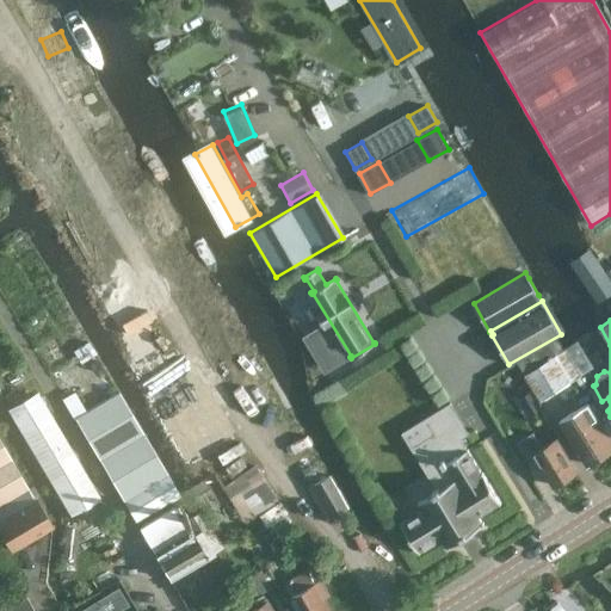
[(523,376),(539,402),(579,377),(563,350),(523,376)]
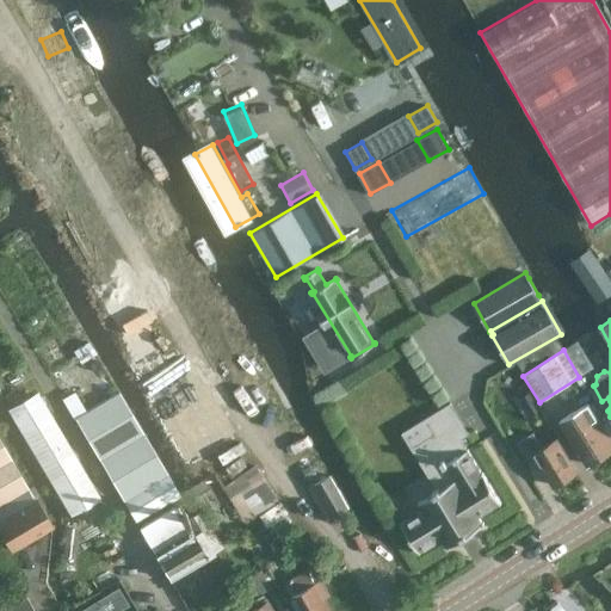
[(74,419),(122,501),(135,523),(179,497),(167,474),(118,392),(74,419)]
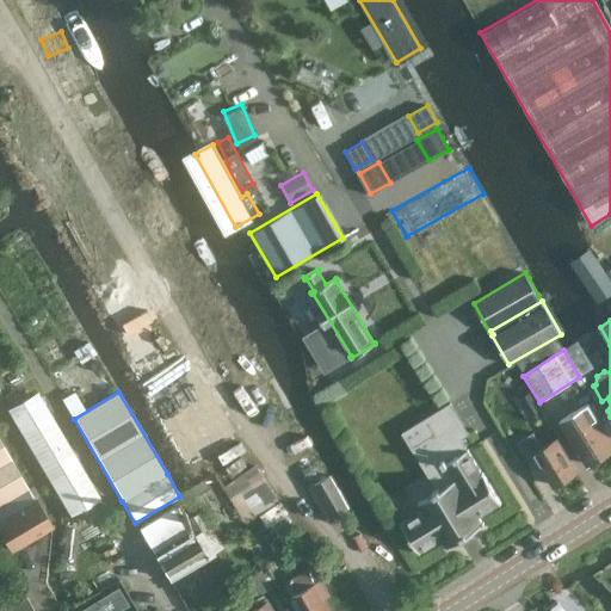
[(531,392),(520,397),(530,415),(541,409),(531,392)]
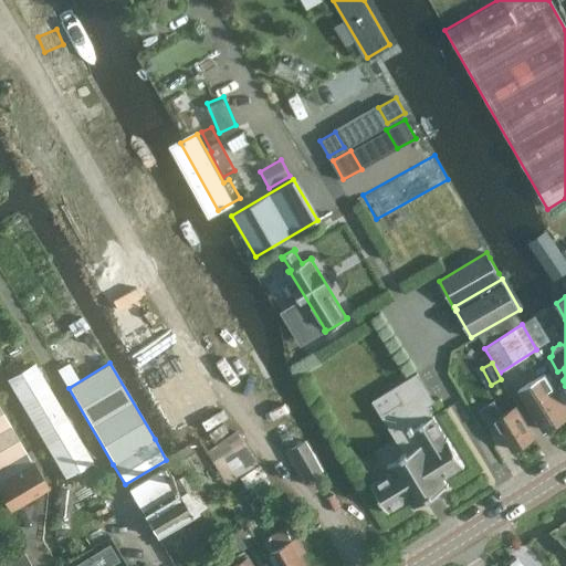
[(92,460),(35,365),(9,381),(65,477),(92,460)]
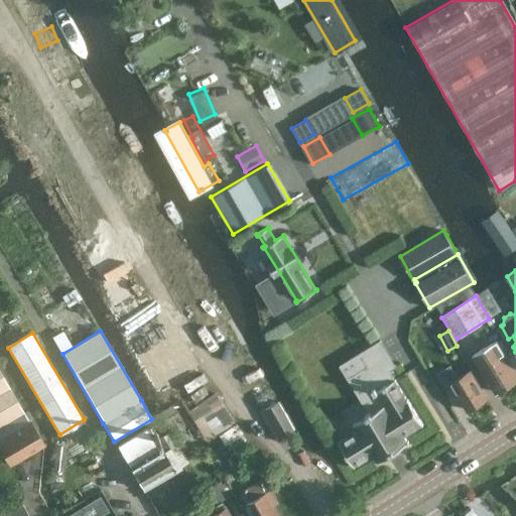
[(515,373),(498,341),(475,355),(496,393),(515,382),(515,373)]
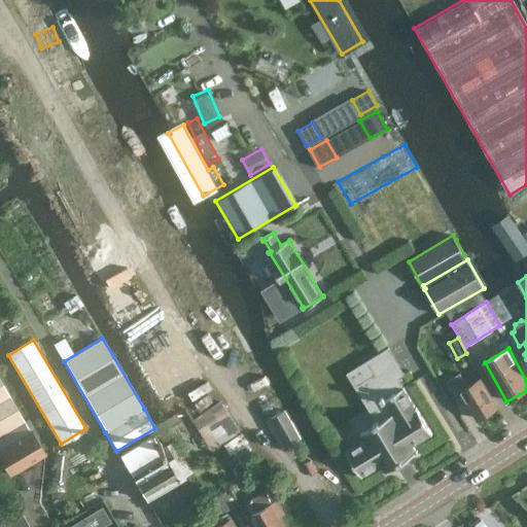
[(345,451),(361,478),(362,477),(381,465),(384,470),(383,471),(384,472),(417,452),(416,451),(412,446),(430,434),(430,435),(431,434),(417,409),(416,410),(403,390),(405,390),(403,389),(402,389),(396,379),(403,375),(402,373),(376,389),(376,390),(378,389),(381,395),(380,396),(382,401),(384,399),(392,413),(379,421),(378,420),(374,422),(375,424),(360,433),(360,434),(361,434),(365,440),(347,451),(346,450),(345,451)]
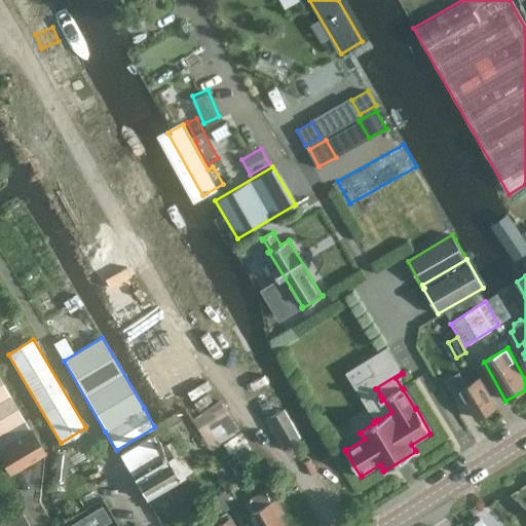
[(453,393),(459,390),(476,418),(496,407),(479,377),(466,384),(458,372),(445,380),(453,393)]
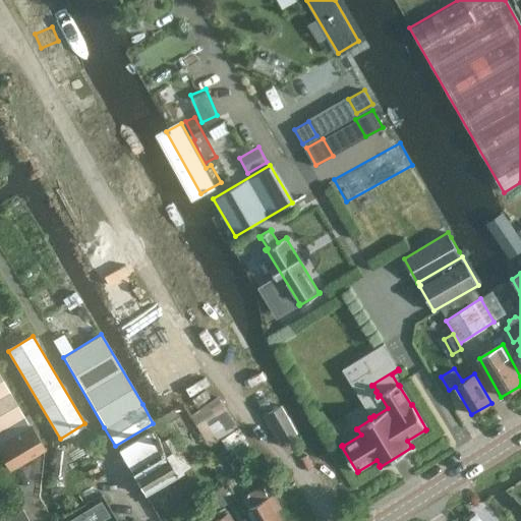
[(0,430),(22,417),(0,378),(0,430)]
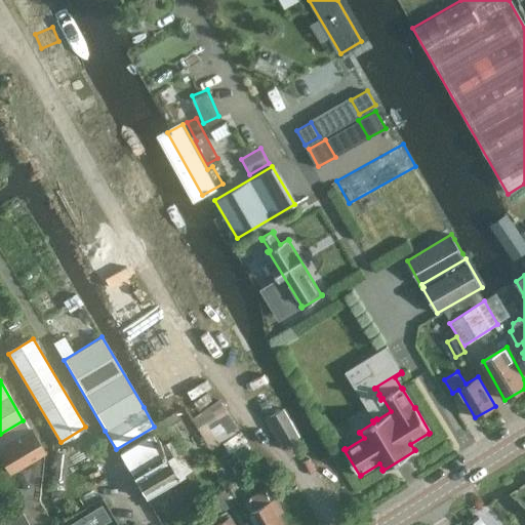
[(215,441),(240,429),(223,397),(199,409),(215,441)]
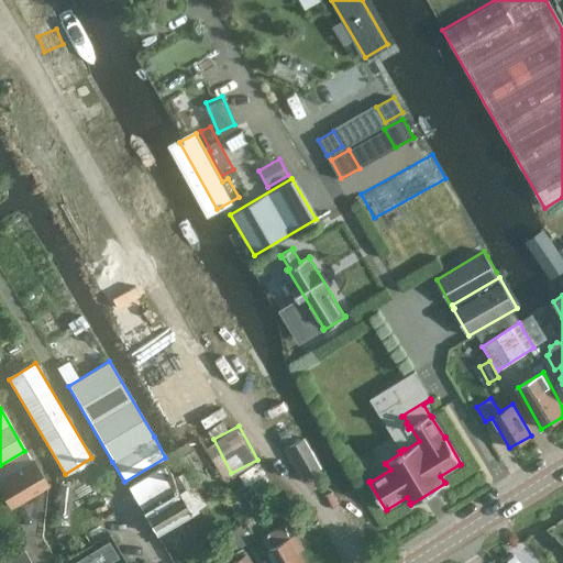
[(304,438),(288,446),(306,477),(321,470),(304,438)]
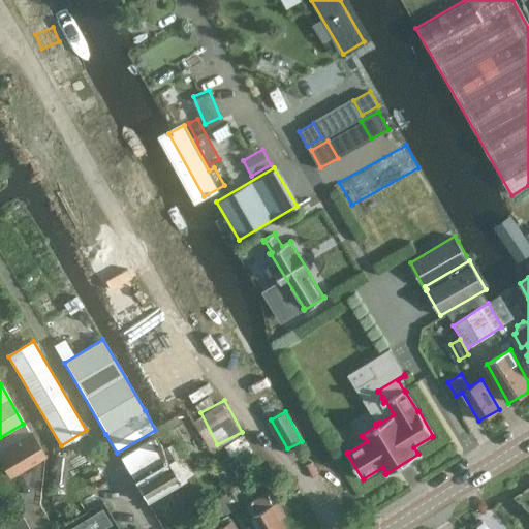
[(0,461),(9,476),(44,456),(25,423),(23,424),(0,437),(0,461)]
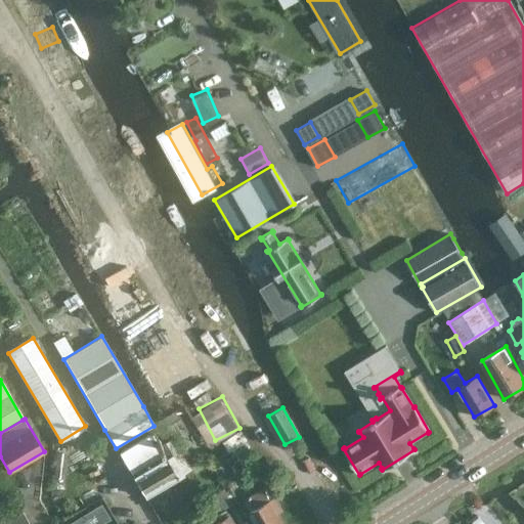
[(119,452),(145,496),(190,470),(172,439),(160,447),(151,433),(119,452)]
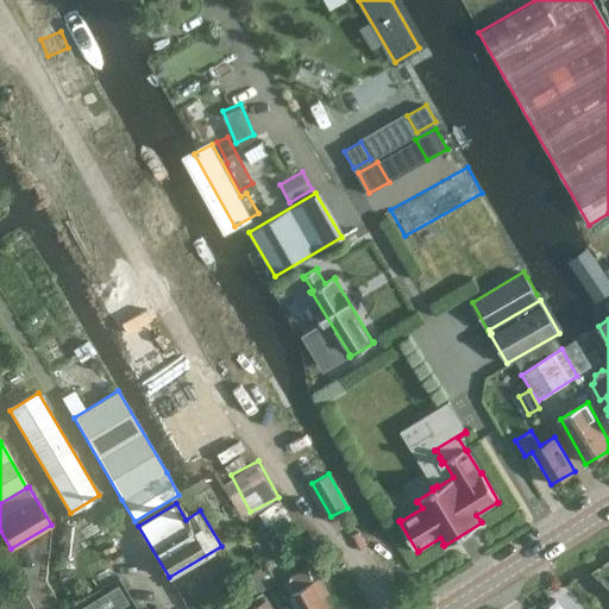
[(319,579),(314,582),(305,566),(287,578),(294,590),(290,592),(300,608),(328,608),(322,597),(327,594),(319,579)]
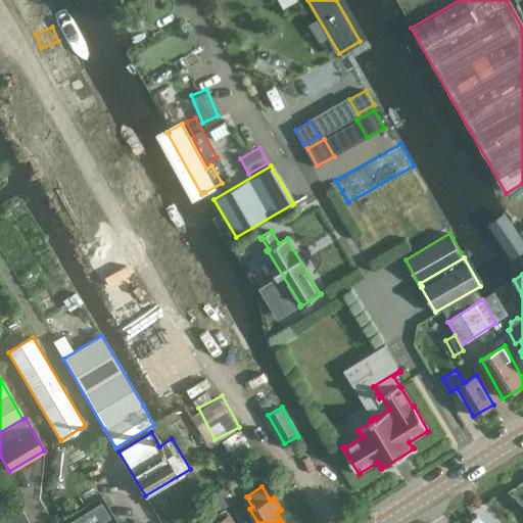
[(225,487),(212,494),(221,509),(233,502),(225,487)]
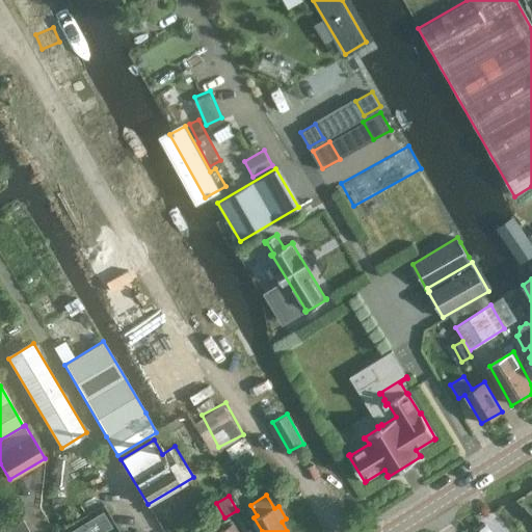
[(29,531),(16,508),(0,515),(0,531),(29,531)]
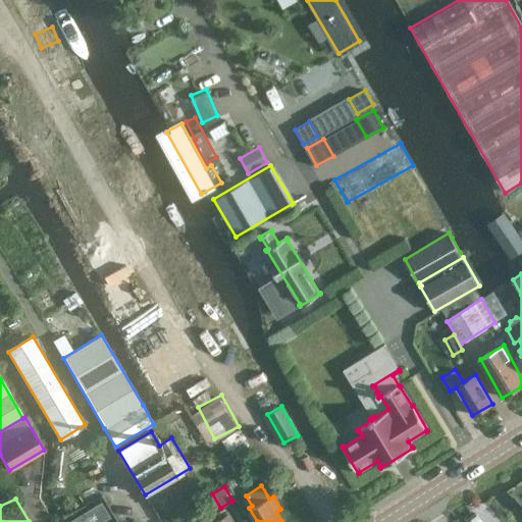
[(60,518),(61,521),(106,521),(111,520),(104,501),(60,518)]
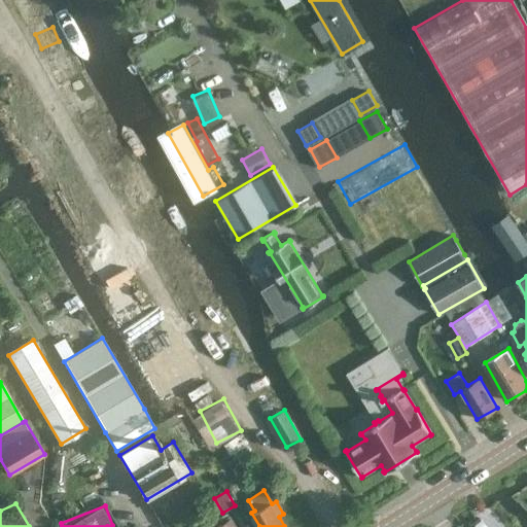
[(216,525),(212,526),(236,526),(227,513),(214,521),(216,525)]
